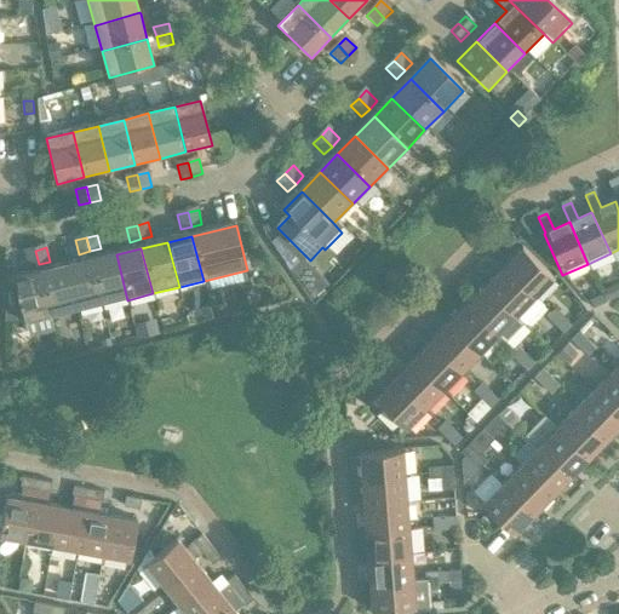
[(28,268),(39,264),(35,251),(26,253),(28,268)]
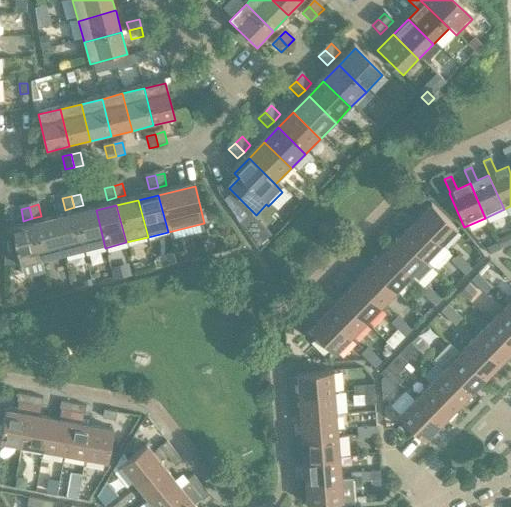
[(416,224),(441,248),(457,232),(432,208),(416,224)]
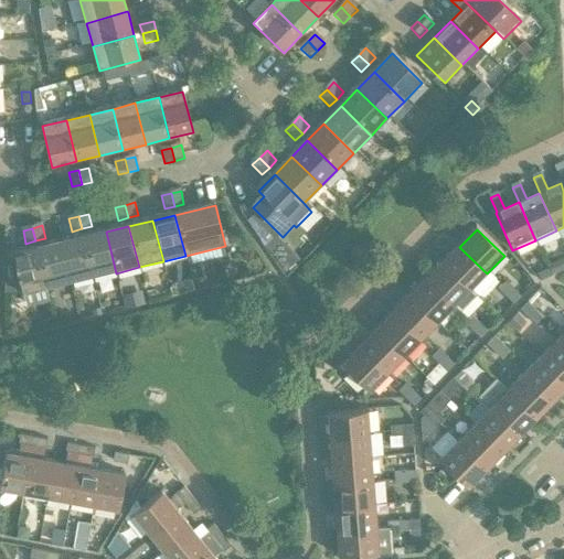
[(93,279),(116,273),(106,232),(82,238),(93,279)]
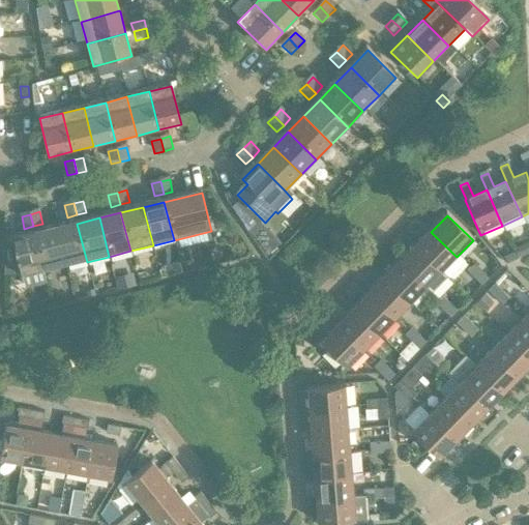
[(66,267),(87,262),(77,224),(56,229),(66,267)]
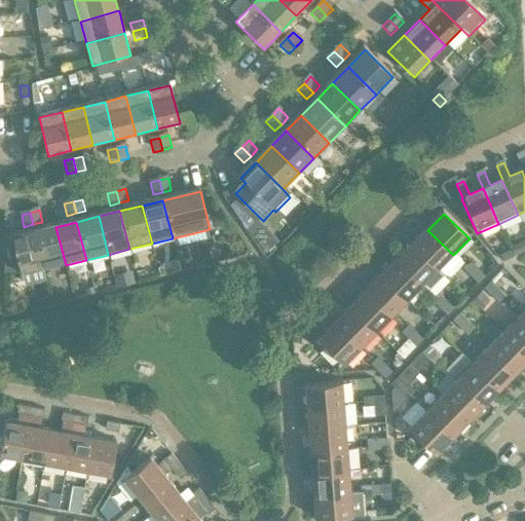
[(43,270),(66,265),(55,227),(34,232),(43,270)]
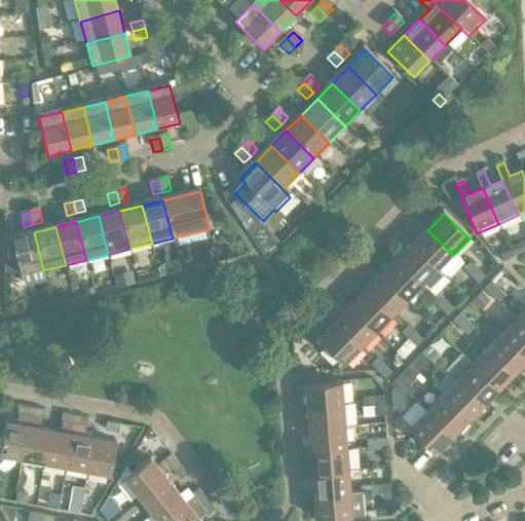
[(439,270),(453,255),(427,230),(412,246),(439,270)]
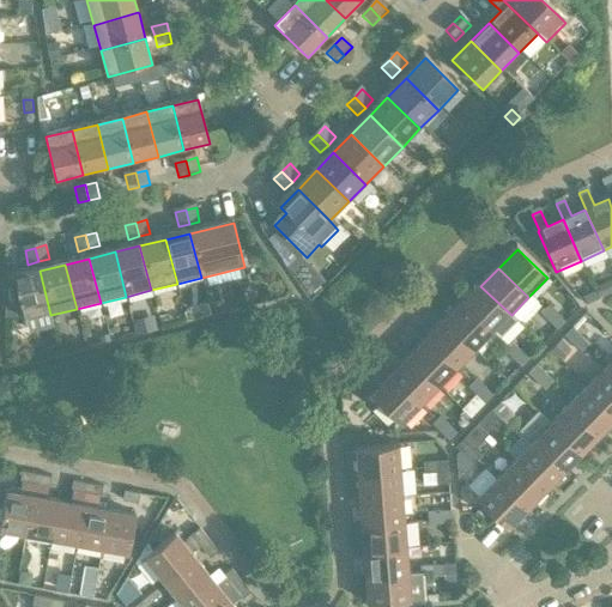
[(25,322),(50,315),(40,271),(13,277),(25,322)]
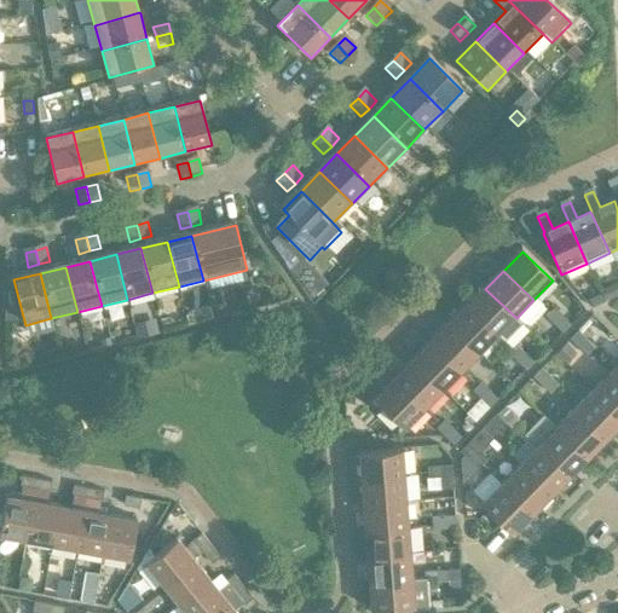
[(515,319),(517,318),(485,289),(467,308),(494,334),(497,337),(506,346),(524,327),(515,319)]
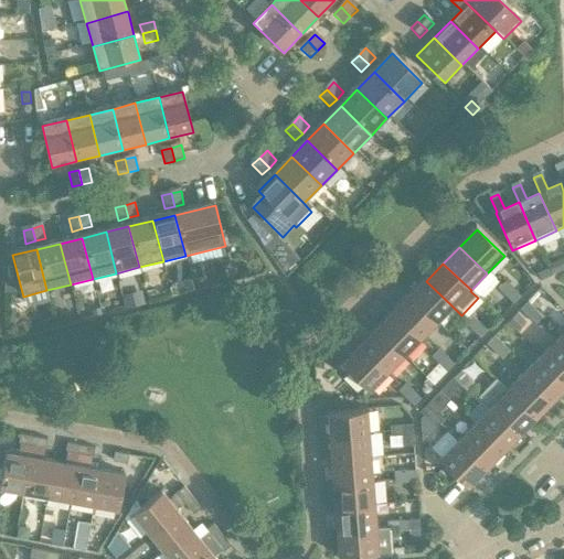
[(437,325),(454,308),(450,304),(426,281),(410,298),(437,325)]
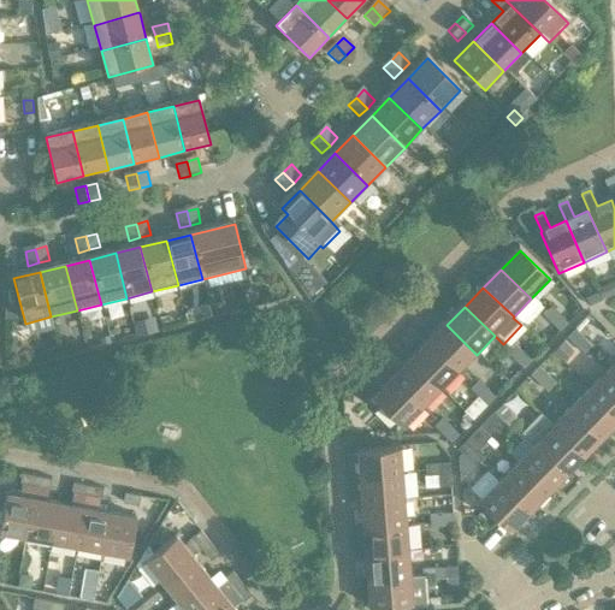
[(544,319),(553,327),(561,319),(553,311),(544,319)]
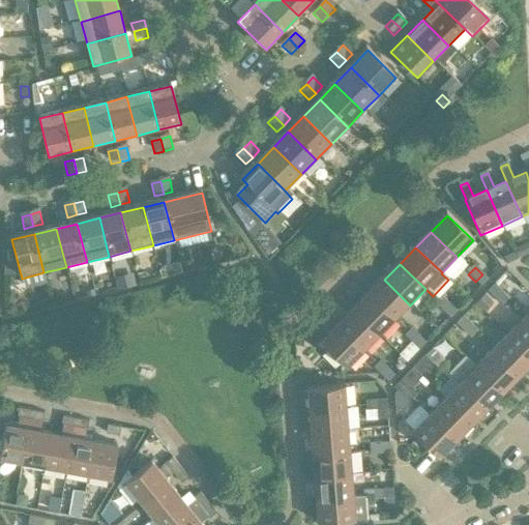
[(482,289),(487,285),(490,282),(482,274),(475,282),(482,289)]
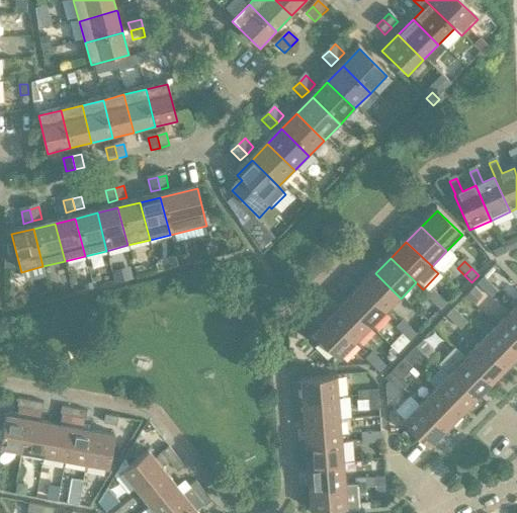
[(384,315),(401,298),(375,273),(360,289),(384,315)]
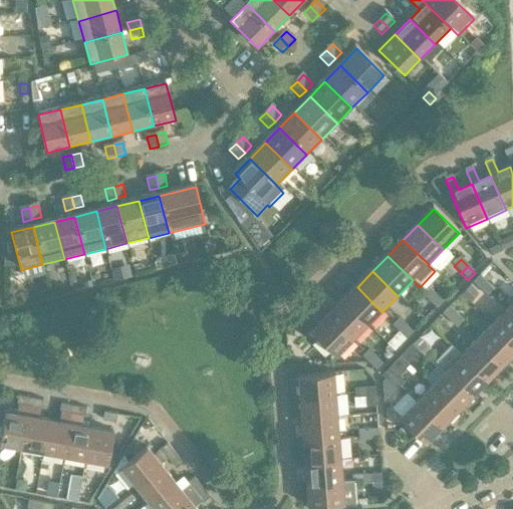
[(474,285),(481,292),(487,285),(480,278),(474,285)]
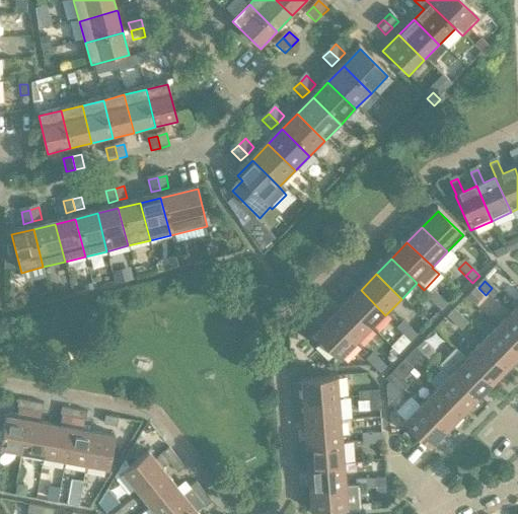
[(493,302),(496,298),(500,295),(492,288),(486,295),(493,302)]
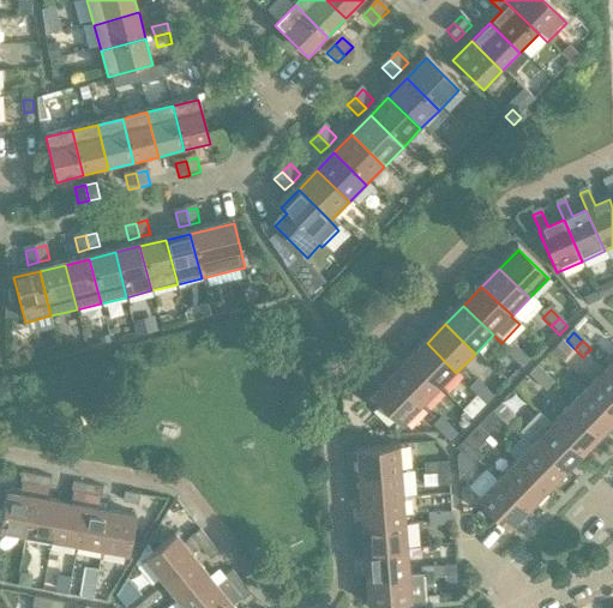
[(439,391),(456,373),(427,343),(408,361),(439,391)]
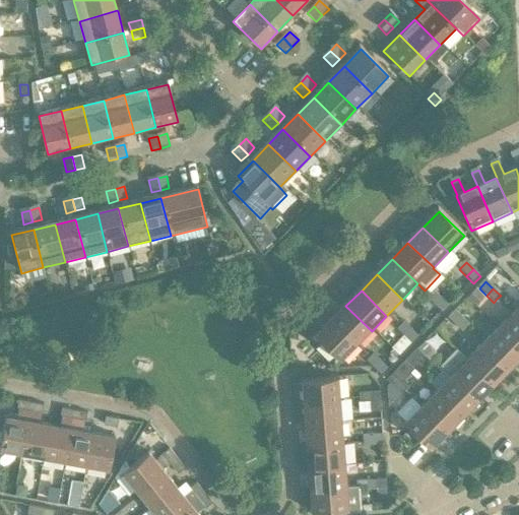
[(428,301),(436,308),(442,301),(435,294),(428,301)]
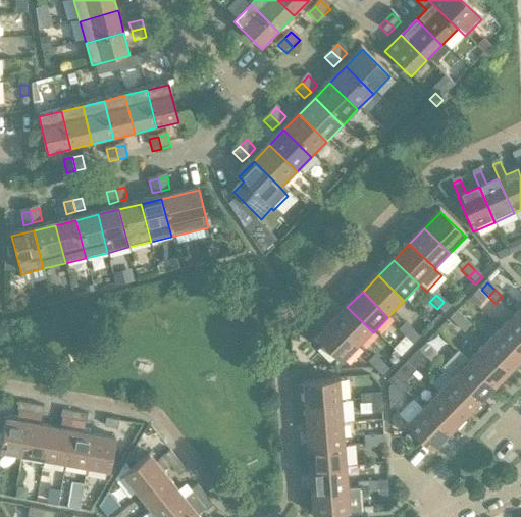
[(445,316),(448,312),(452,309),(444,302),(437,309),(445,316)]
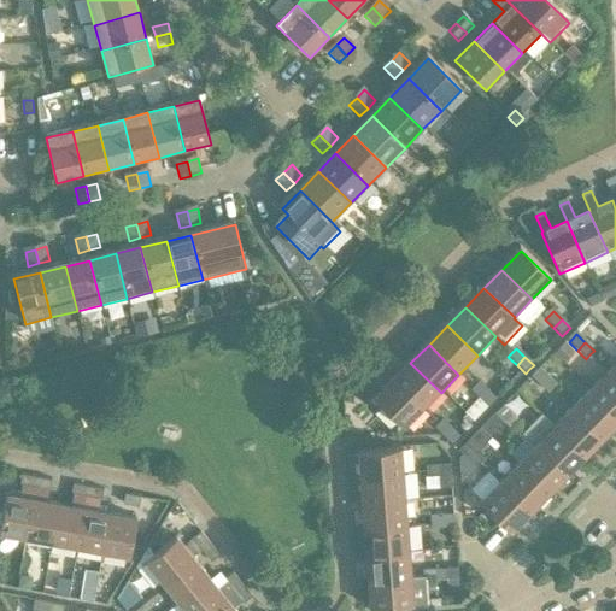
[(423,411),(441,393),(410,363),(393,381),(423,411)]
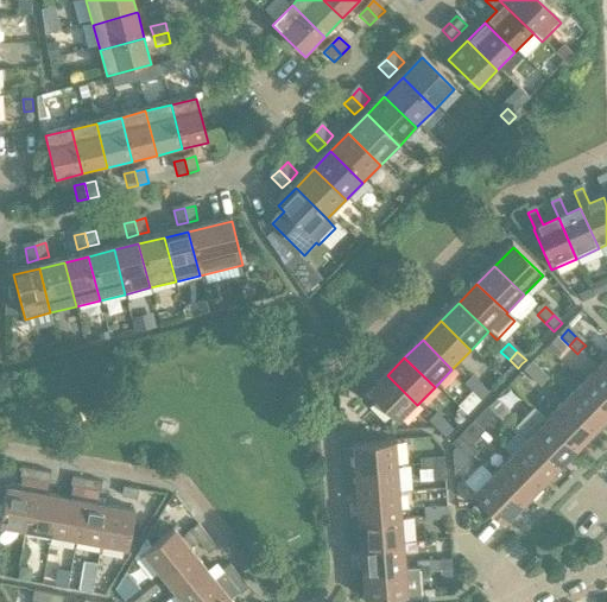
[(524,374),(532,382),(541,374),(532,366),(524,374)]
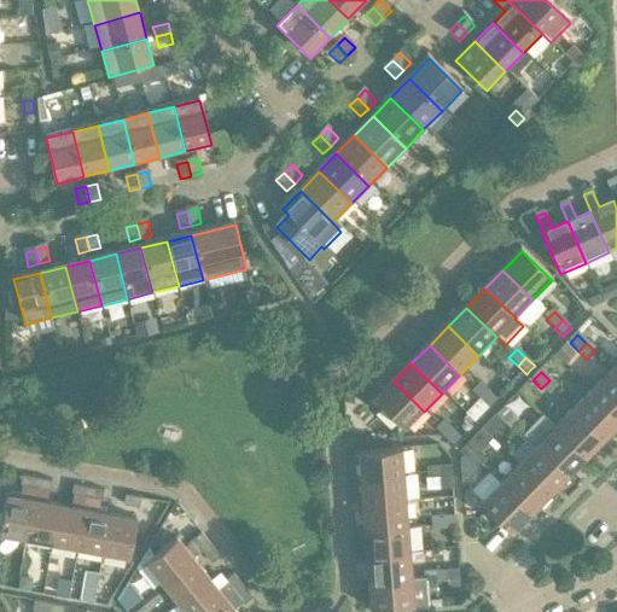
[(616,380),(610,374),(592,394),(616,417),(616,380)]
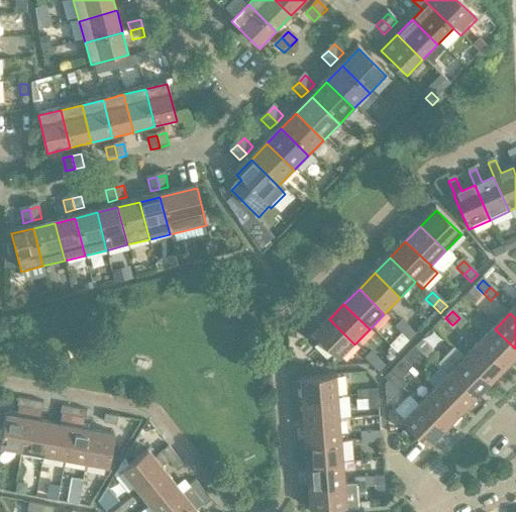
[(459,332),(463,328),(467,325),(459,318),(452,325),(459,332)]
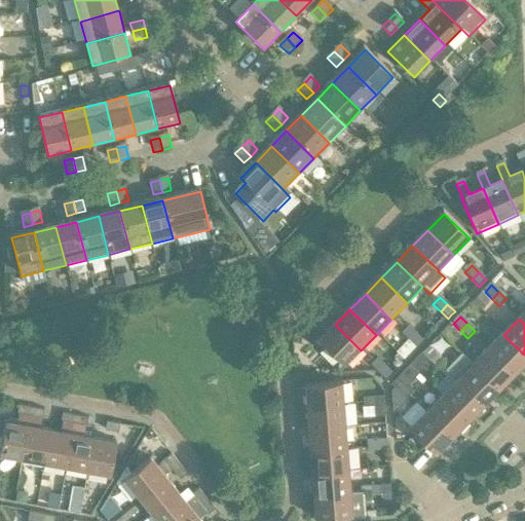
[(344,367),(361,350),(335,325),(319,341),(344,367)]
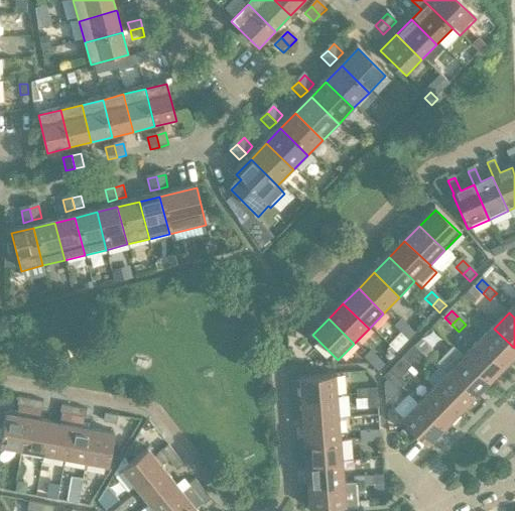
[(390,325),(401,336),(408,329),(401,322),(397,326),(393,323),(390,325)]
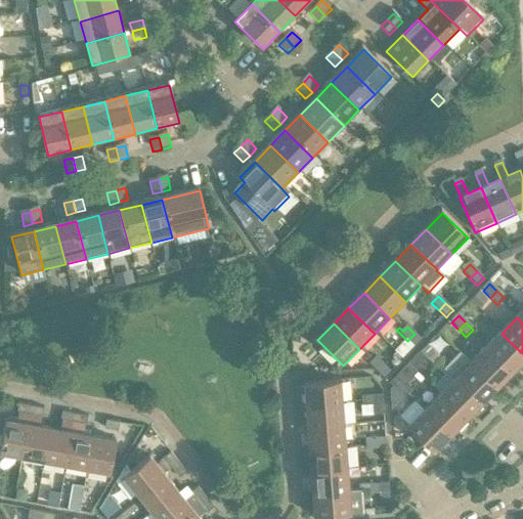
[(415,349),(419,345),(422,342),(415,334),(407,341),(415,349)]
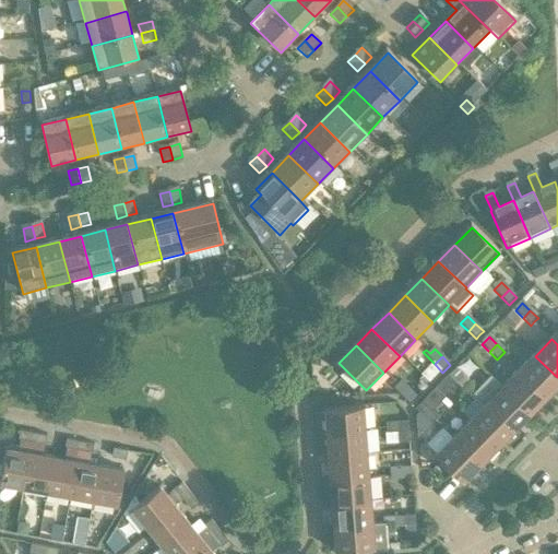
[(519,373),(547,400),(557,388),(557,377),(535,356),(519,373)]
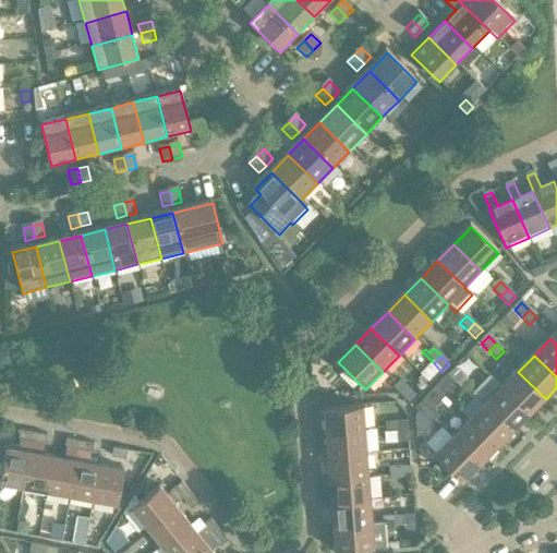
[(449,377),(456,384),(457,385),(463,377),(456,370),(449,377)]
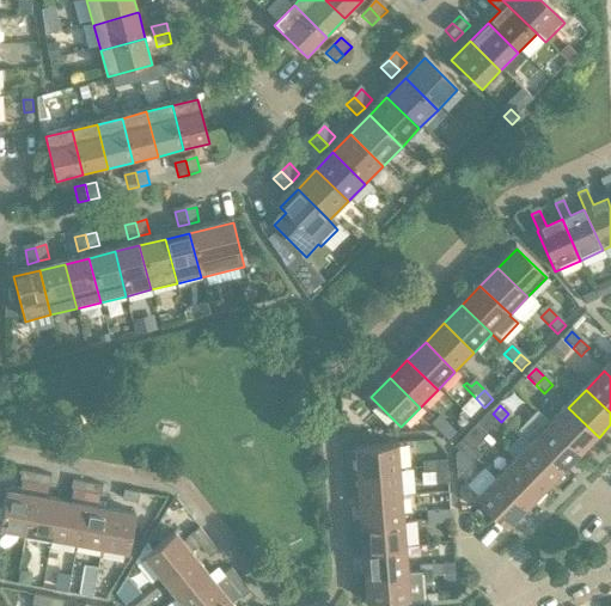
[(550,426),(581,457),(599,438),(568,408),(550,426)]
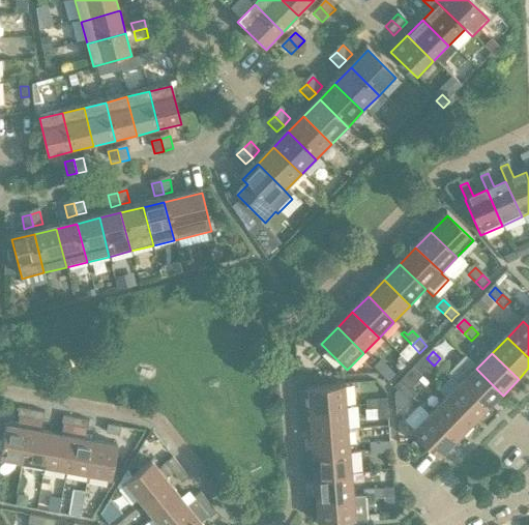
[(413,372),(420,378),(433,365),(427,358),(413,372)]
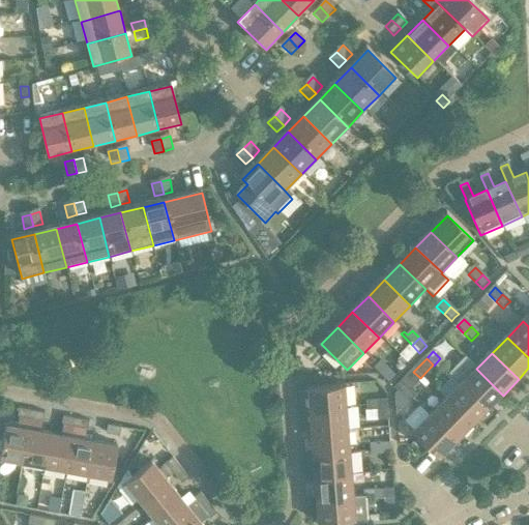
[(441,373),(444,369),(447,366),(440,358),(434,366),(441,373)]
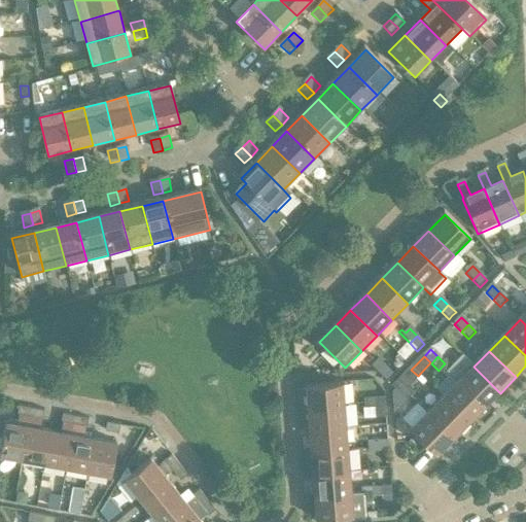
[(474,367),(472,368),(463,358),(449,374),(458,383),(485,409),(500,393),(474,367)]
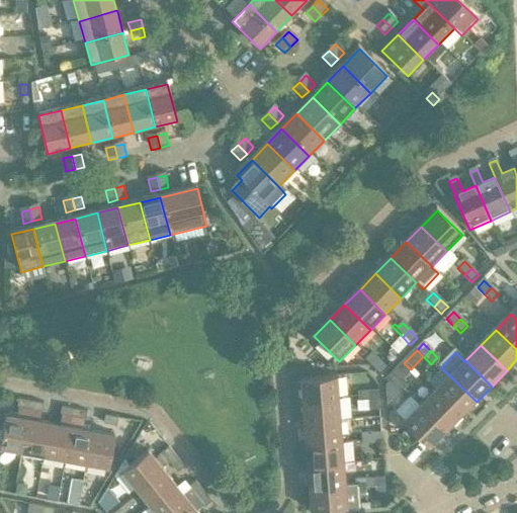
[(365,362),(372,368),(379,361),(372,354),(365,362)]
